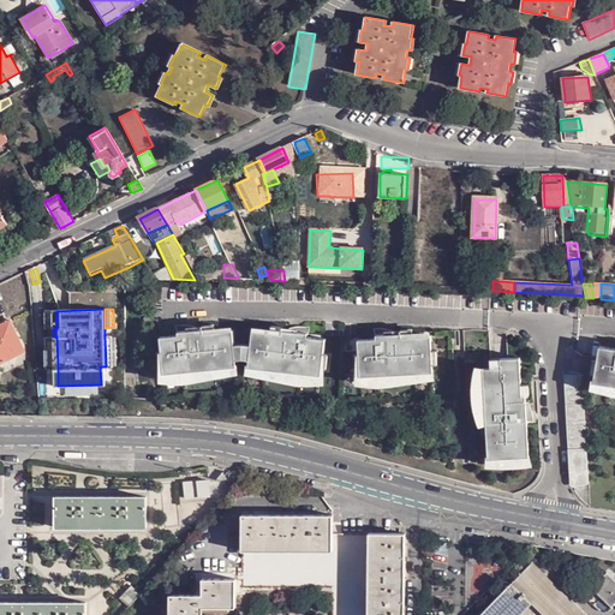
[(57,329),(57,311),(47,311),(48,329),(52,329),(52,338),(48,338),(48,369),(58,368),(57,336),(54,336),(53,329),(57,329)]
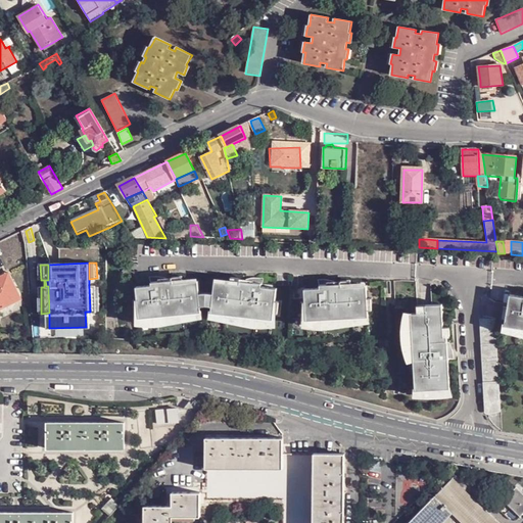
[(0,279),(10,275),(7,271),(0,273),(0,279)]
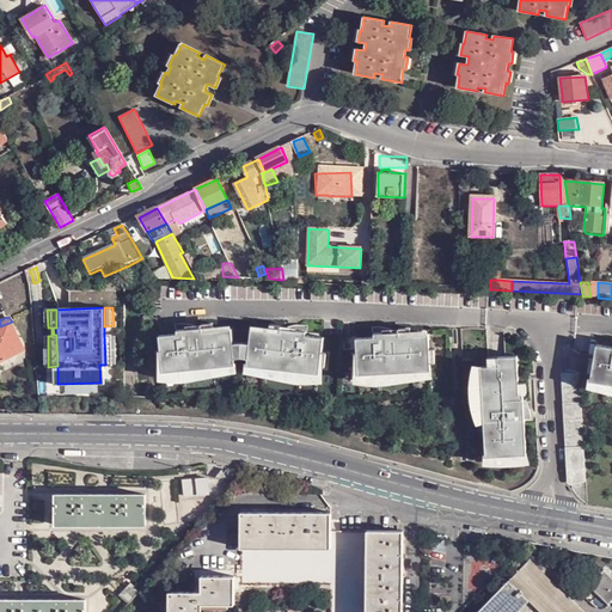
[(24,348),(12,322),(0,326),(0,362),(7,360),(5,356),(24,348)]
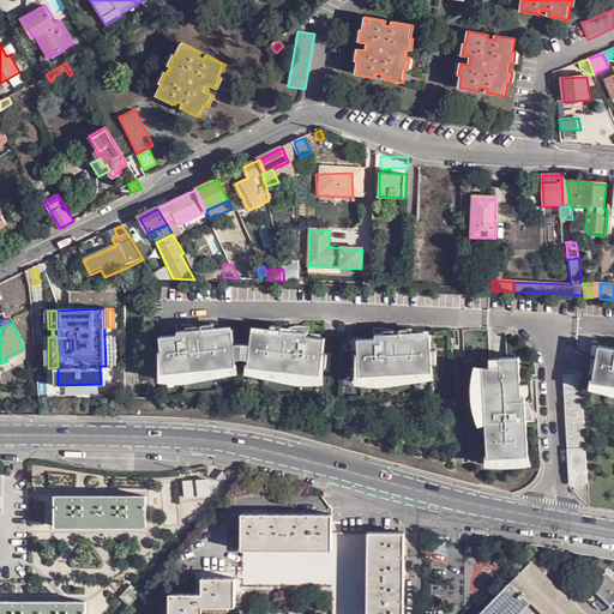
[(179,335),(161,336),(164,373),(236,366),(233,329),(204,332),(203,327),(178,331),(179,335)]
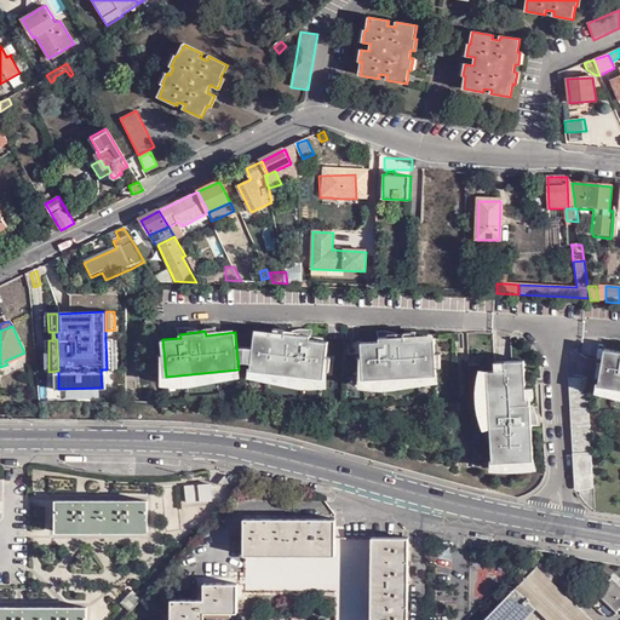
[(285,336),(256,333),(251,371),(323,378),(328,342),(310,339),(310,336),(285,333),(285,336)]
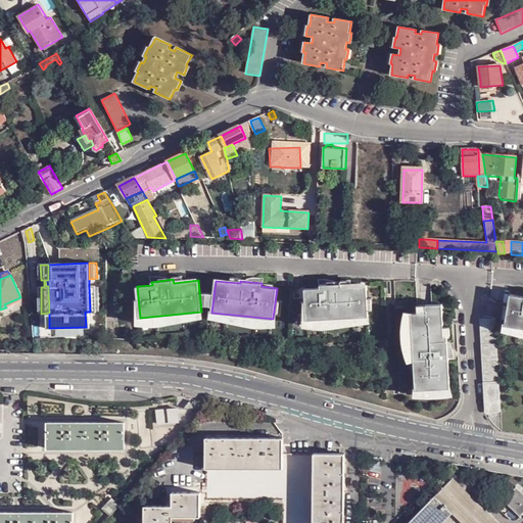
[(320,287),(304,288),(306,320),(368,317),(367,285),(341,287),(341,283),(320,284),(320,287)]
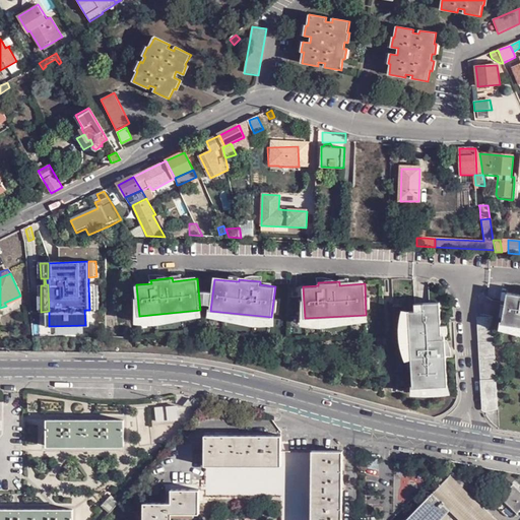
[(96,284),(88,284),(89,310),(98,310),(96,284)]
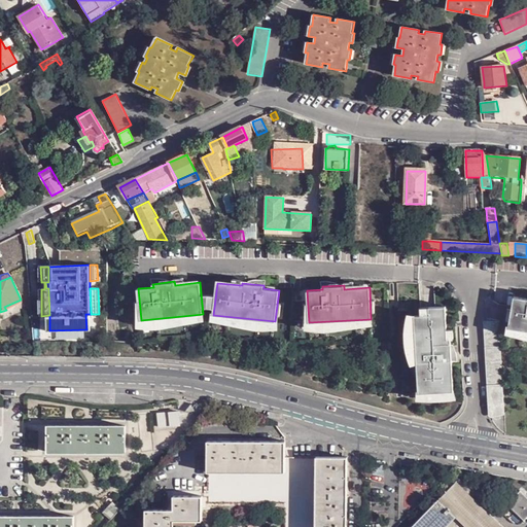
[(526,299),(514,296),(508,327),(526,330),(526,299)]
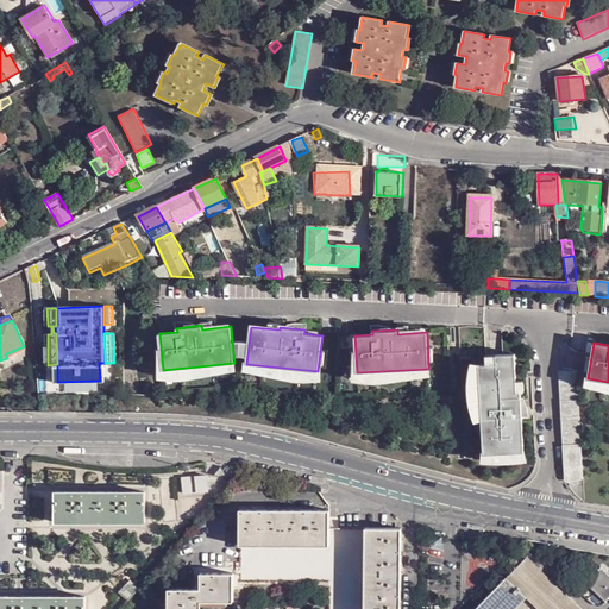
[(25,349),(24,346),(5,355),(7,358),(25,349)]
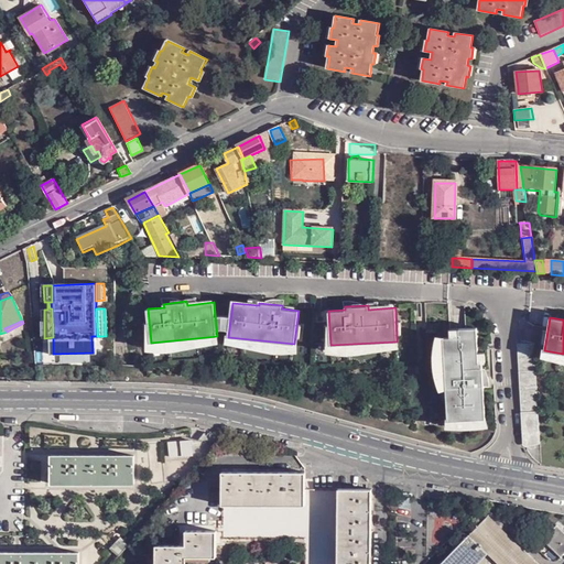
[(477,327),(459,328),(459,337),(451,337),(443,338),(446,388),(448,421),(451,421),(451,427),(484,425),(483,419),(486,419),(484,386),(484,377),(483,362),(486,362),(485,353),(478,353),(477,327)]
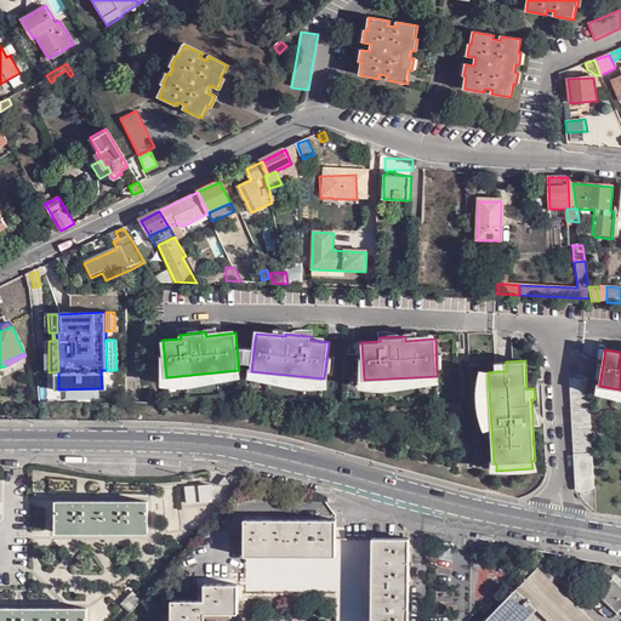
[(166,385),(239,377),(239,370),(166,377),(166,385)]
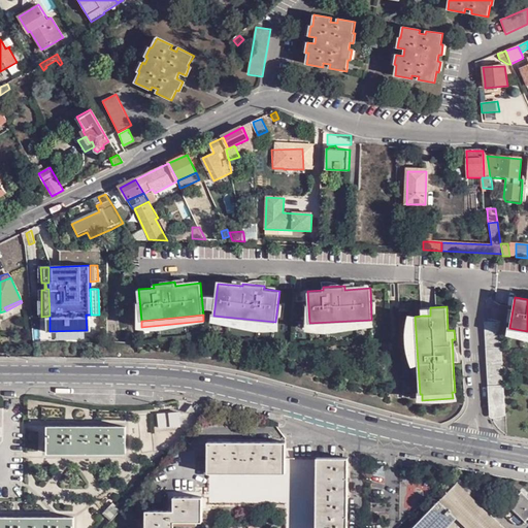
[(275,328),(275,322),(213,316),(212,322),(275,328)]
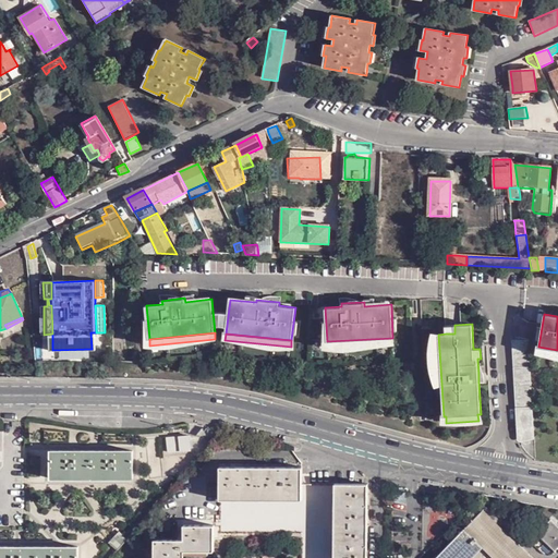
[(438,335),(432,335),(435,384),(441,384),(438,335)]
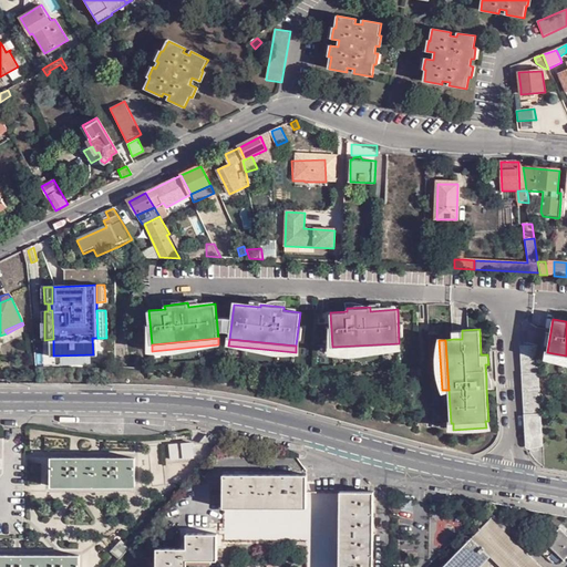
[(399,343),(332,347),(332,353),(400,350),(399,343)]
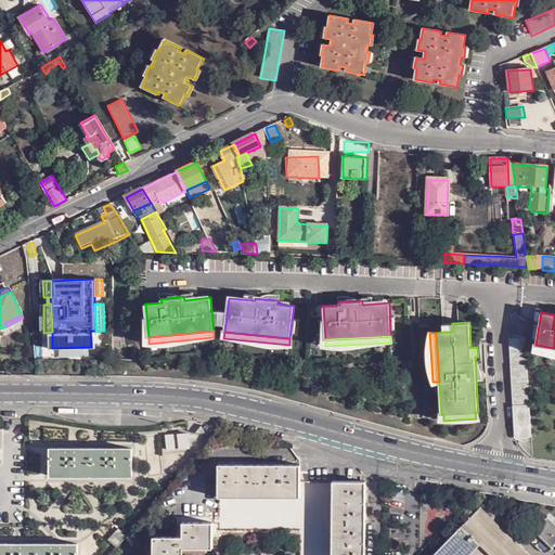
[(526,336),(510,337),(515,440),(531,437),(526,336)]
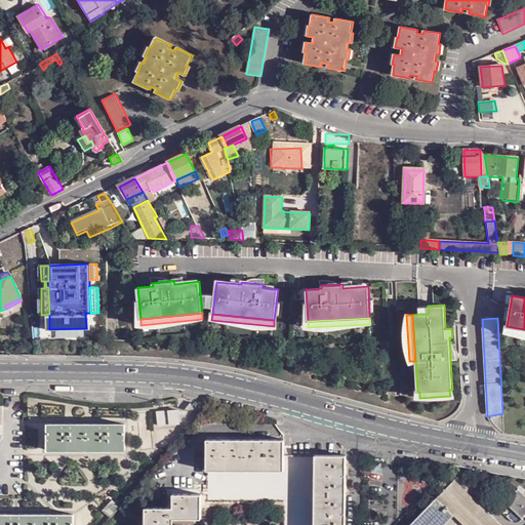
[(524,329),(507,326),(506,332),(524,335),(524,329)]
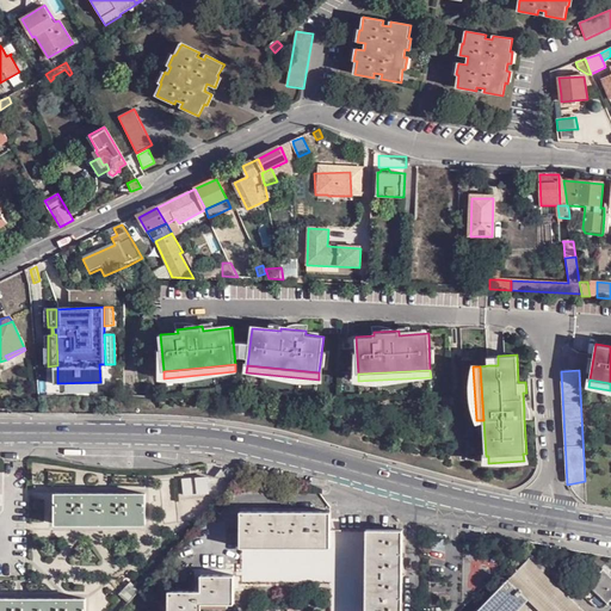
[(444,418),(432,419),(433,430),(444,430),(444,418)]
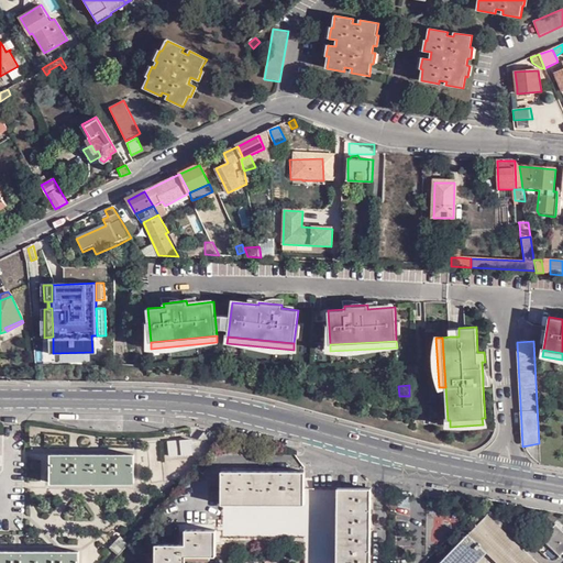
[(192,453),(191,439),(168,441),(170,455),(192,453)]
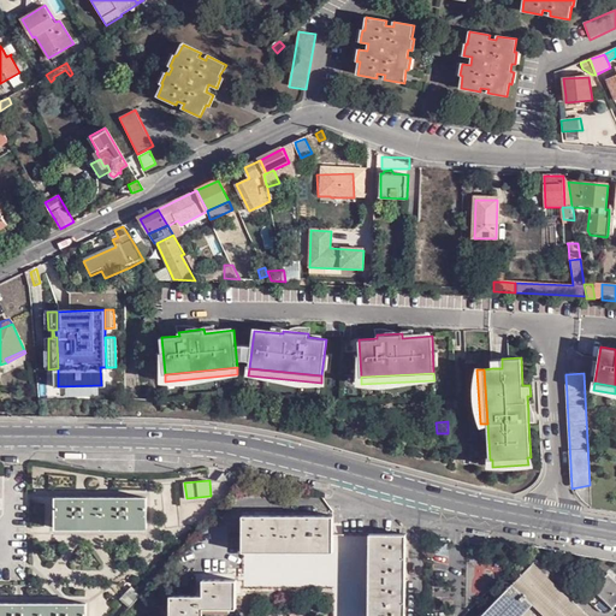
[(147,528),(147,497),(58,497),(58,528),(147,528)]
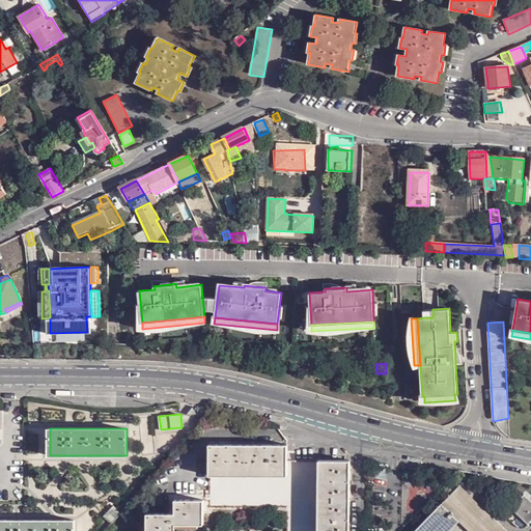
[(348,530),(350,459),(295,458),(287,458),(287,451),(287,443),(208,443),(208,490),(208,496),(208,498),(174,499),(174,508),(174,512),(169,512),(146,513),(146,530),(174,530),(175,527),(180,527),(180,524),(203,523),(203,510),(208,510),(208,506),(279,506),(283,506),(286,506),(286,510),(286,514),(286,530),(348,530)]
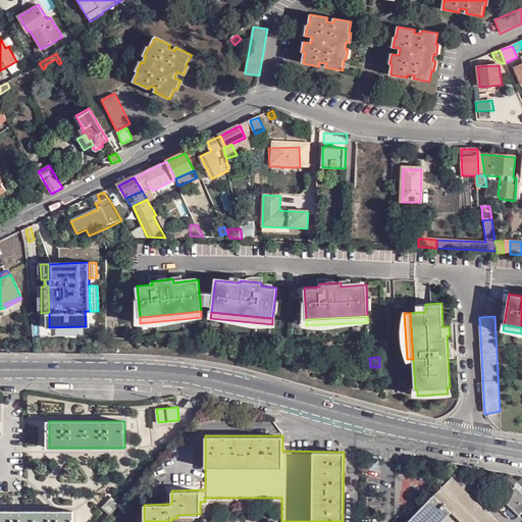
[(456,473),(452,476),(465,488),(468,485),(456,473)]
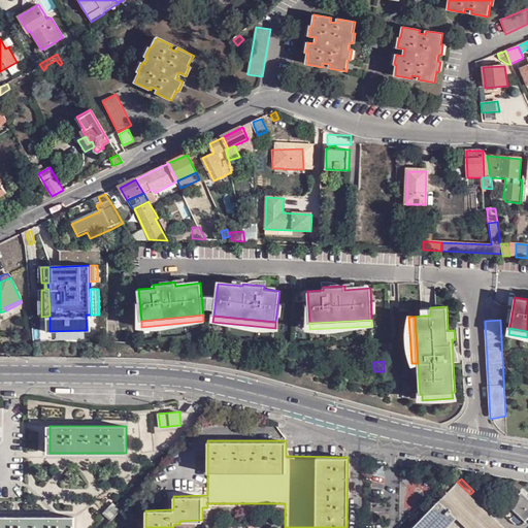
[(439,500),(459,518),(470,527),(506,527),(470,494),(457,482),(439,500)]
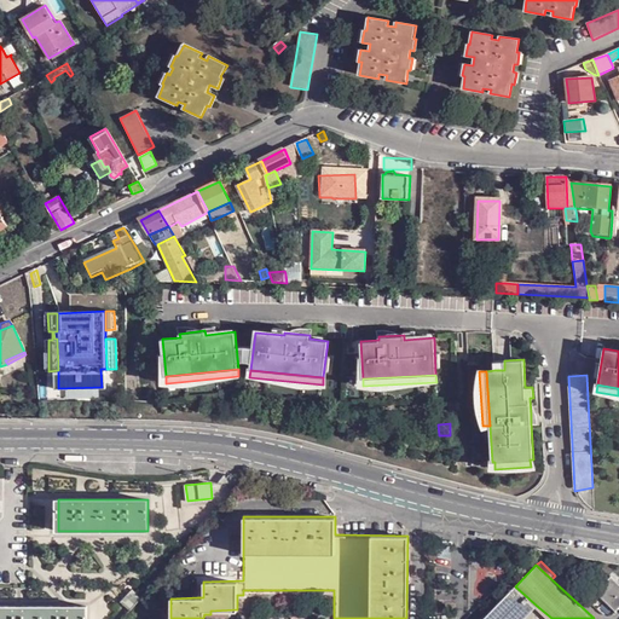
[(603,582),(596,576),(590,583),(596,589),(603,582)]
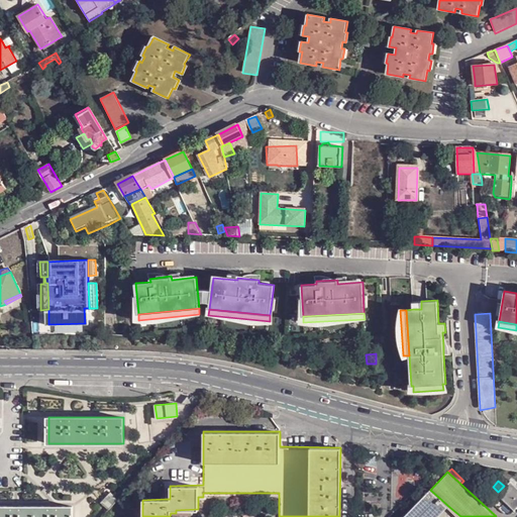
[(516,509),(516,485),(511,481),(499,494),(516,510),(516,509)]
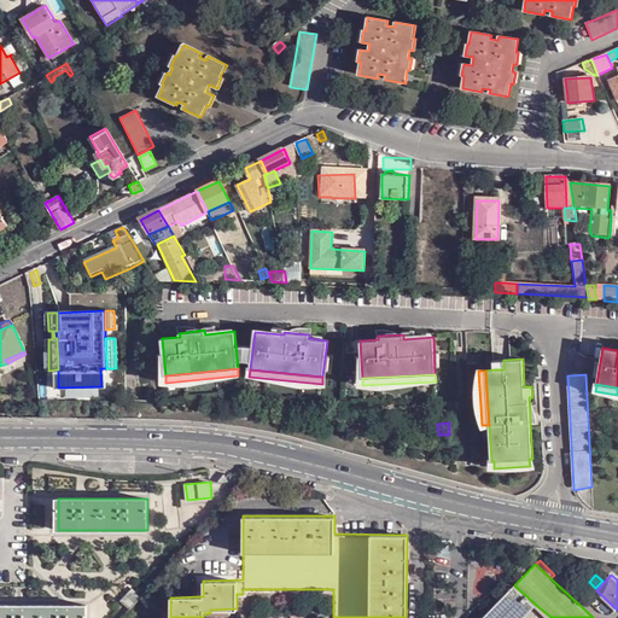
[(524,617),(537,606),(514,586),(482,617),(524,617)]
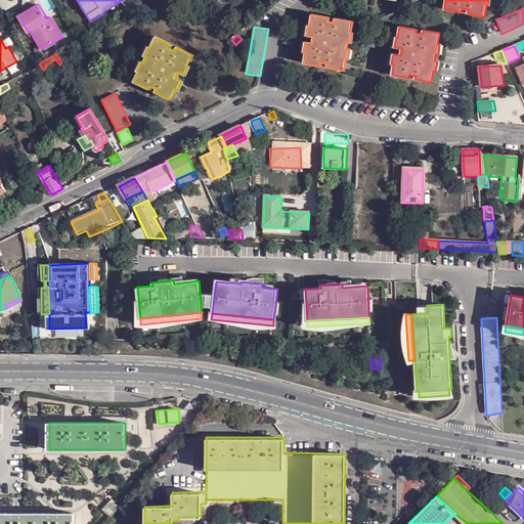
[(111,516),(121,506),(114,498),(103,509),(111,516)]
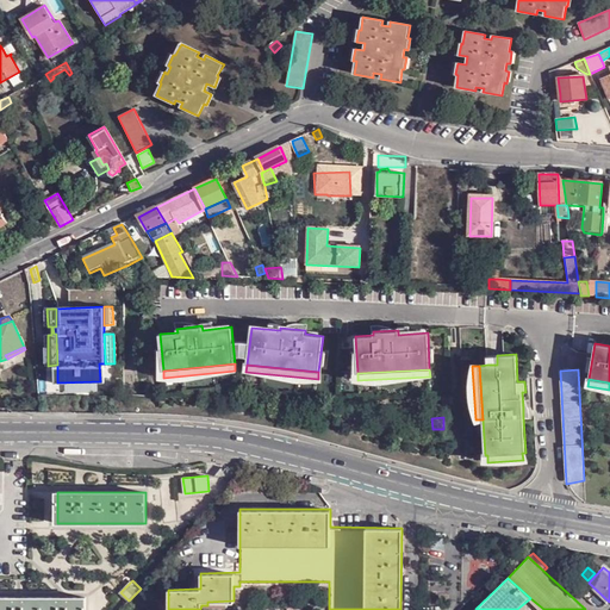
[(0,609),(86,609),(87,597),(0,596),(0,609)]
